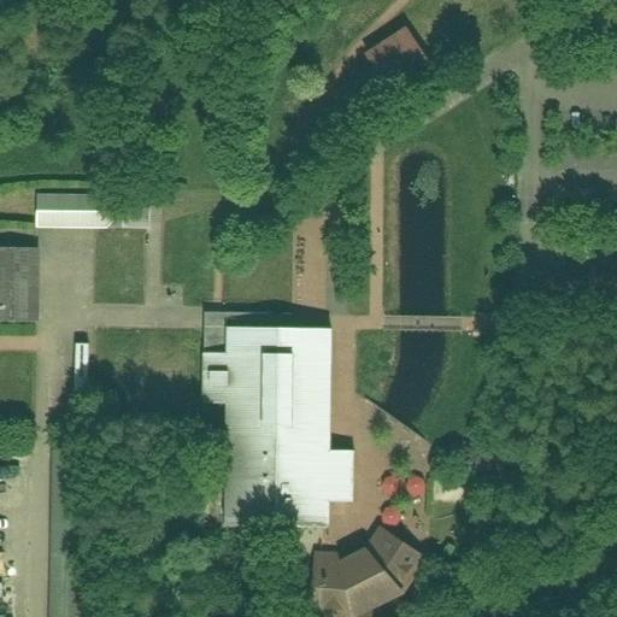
[(365,56),(388,92),(429,66),(405,29),(365,56)]
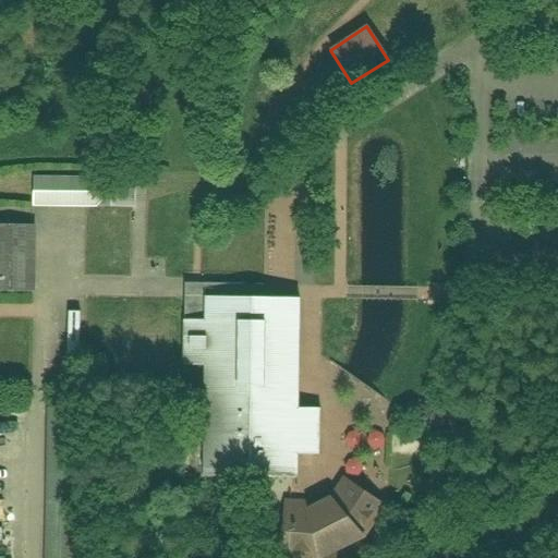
[(34,183),(34,208),(133,207),(133,180),(133,177),(34,178),(34,183)]
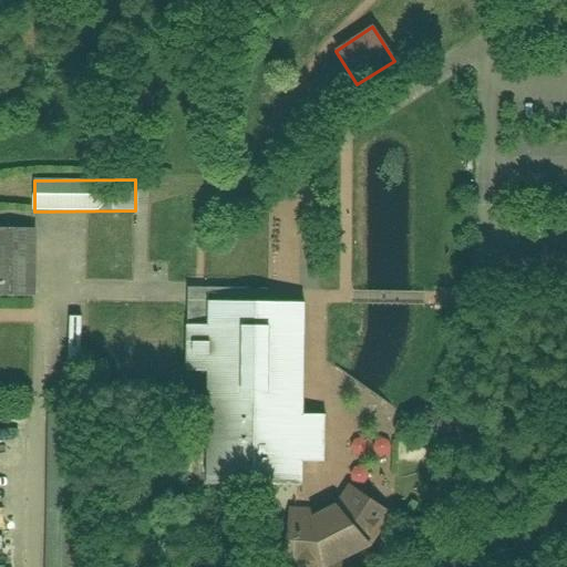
[(33,230),(0,229),(0,297),(32,298),(33,230)]
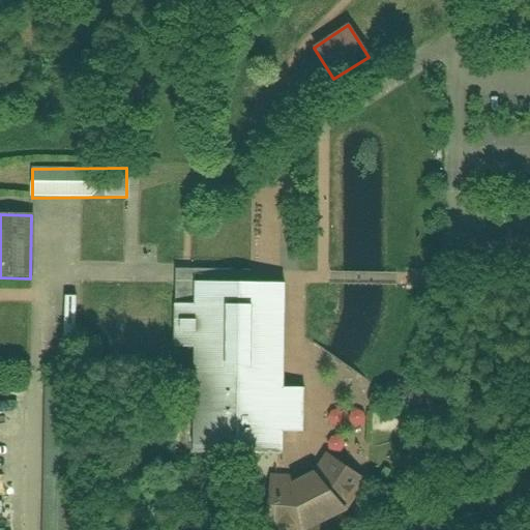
[(197,347),(196,455),(260,455),(271,455),(281,455),(281,431),(292,431),(301,431),(302,388),(293,388),(284,388),(286,284),(275,283),(193,283),(193,304),(183,303),(175,303),(174,347),(197,347)]
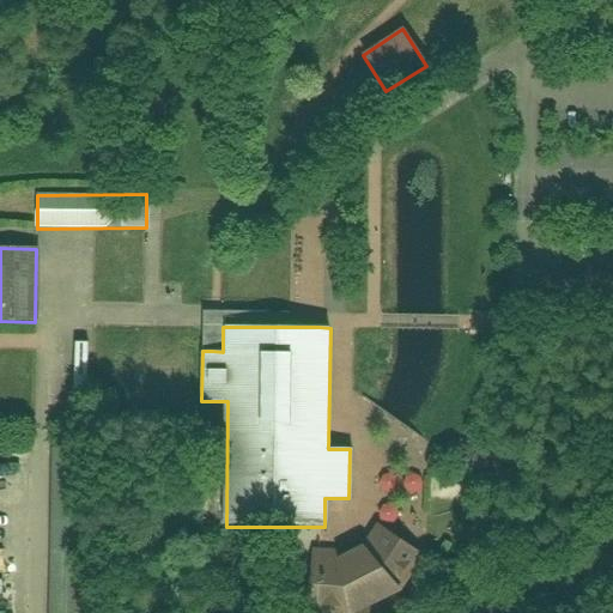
[(313,551),(307,612),(360,612),(404,593),(424,557),(380,527),(364,546),(352,551),(340,554),(313,551)]
